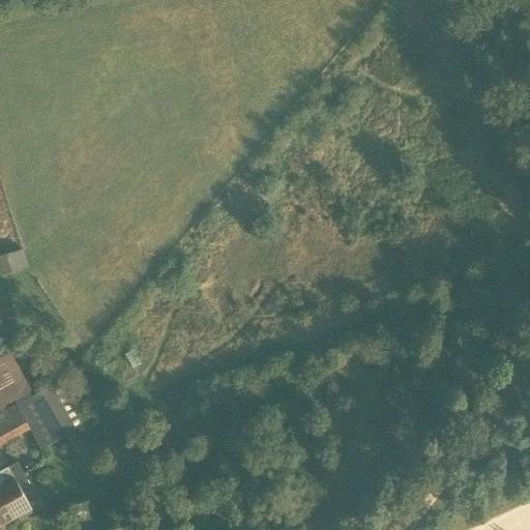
[(18,406),(31,398),(28,391),(31,389),(10,351),(0,356),(0,406),(13,399),(17,404),(18,406)]
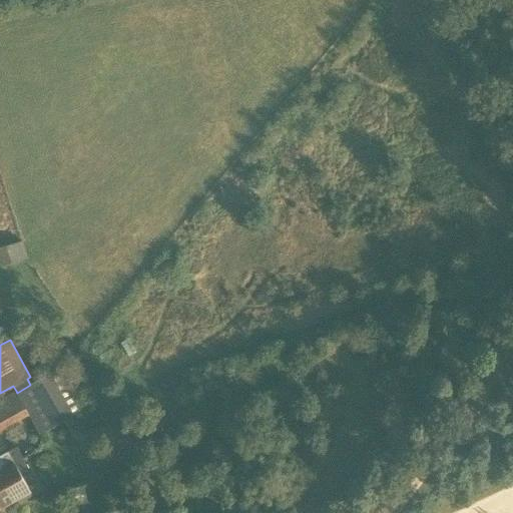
[(17,393),(16,391),(0,399),(0,427),(27,412),(40,435),(88,408),(64,366),(30,385),(17,393)]
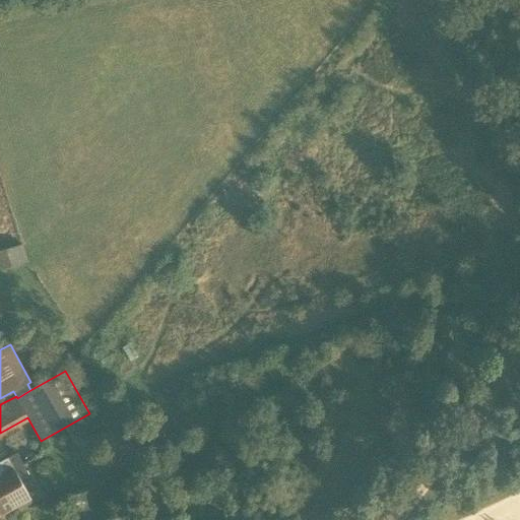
[(7,457),(0,461),(0,510),(2,514),(30,499),(22,485),(33,479),(16,453),(7,457)]
